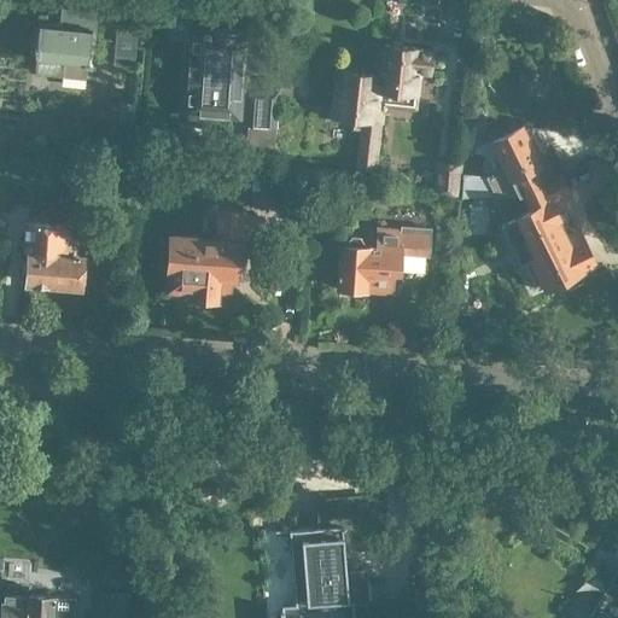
[(36,58),(64,62),(63,76),(86,79),(87,65),(91,65),(92,62),(87,62),(89,44),(94,45),(98,11),(62,7),(59,24),(40,22),(36,46),(35,46),(34,52),(36,52),(36,58)]
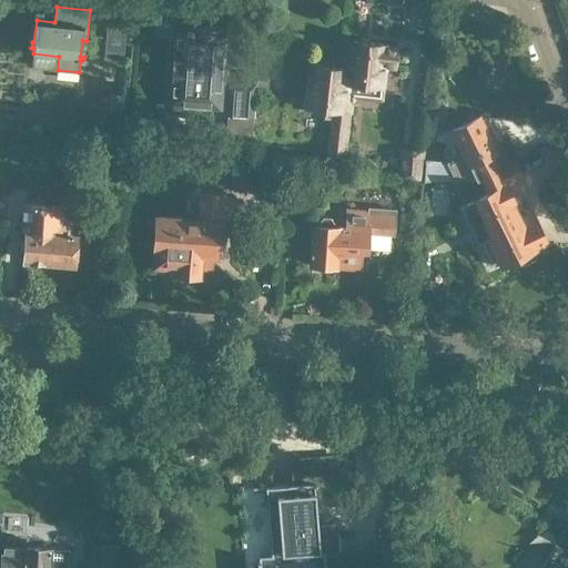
[(200,32),(179,31),(176,52),(174,51),(173,63),(175,63),(175,69),(172,68),(171,80),(174,80),(172,107),(189,108),(189,104),(220,107),(222,83),(219,83),(222,34),(211,33),(211,31),(201,30),(200,32)]
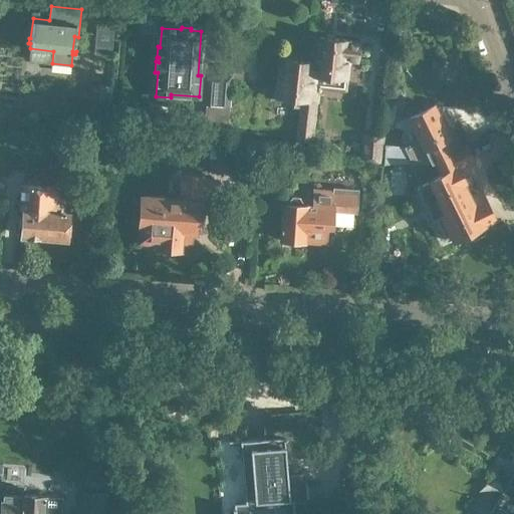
[(113,30),(97,29),(94,55),(111,57),(113,30)]
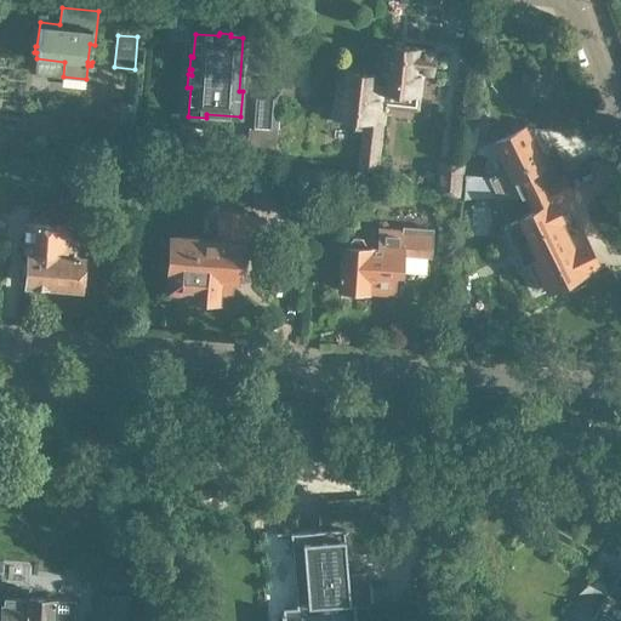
[(376,108),(383,45),(380,75),(352,73),(353,69),(341,68),(335,118),(355,120),(355,129),(359,129),(355,170),(376,171),(375,186),(377,187),(377,192),(380,192),(380,181),(391,181),(392,161),(381,160),(383,124),(386,124),(387,109),(376,108)]
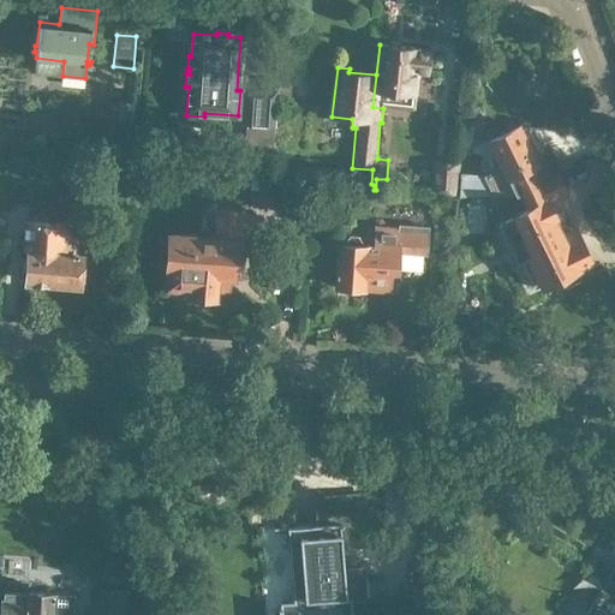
[(383,108),(382,123),(384,103),(412,106),(416,72),(428,73),(430,52),(418,51),(418,48),(380,45),(372,107),(383,108)]
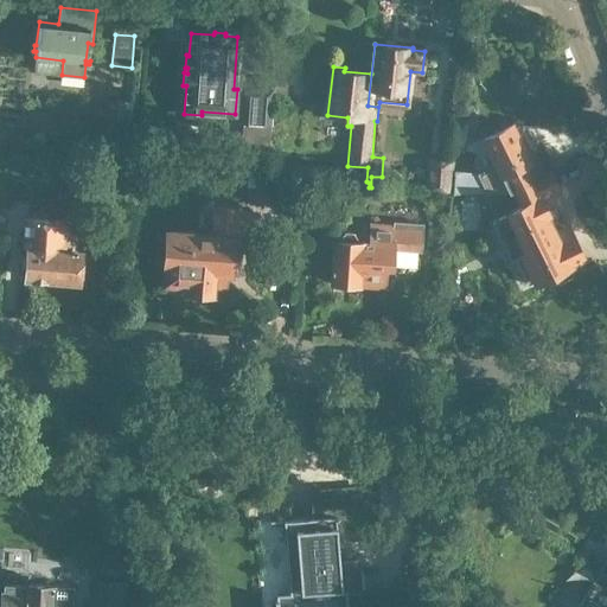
[(273,94),(243,91),(241,127),(242,127),(242,128),(269,131),(273,94)]
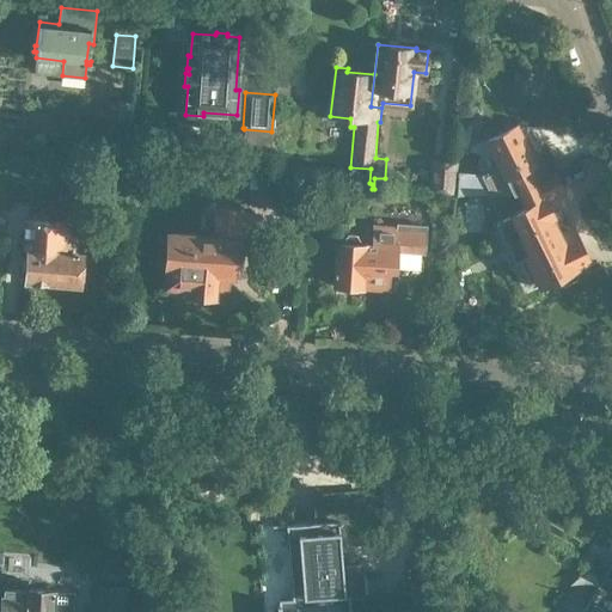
[(512,175),(519,189),(549,176),(546,169),(536,150),(542,141),(537,129),(522,127),(522,126),(518,127),(516,124),(484,140),(503,179),(512,175)]
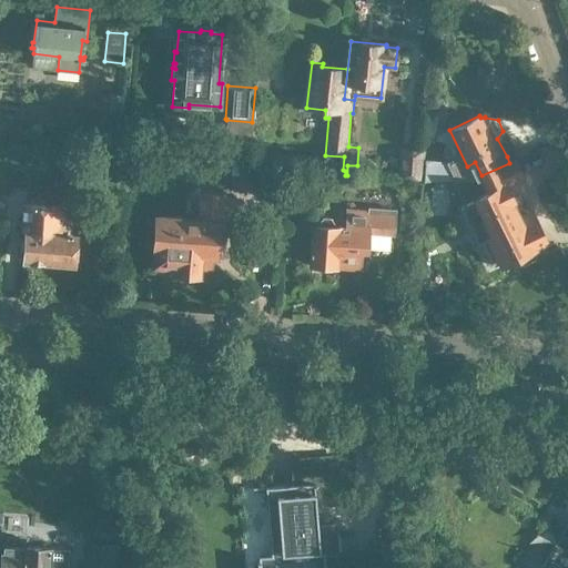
[(530,153),(526,144),(514,151),(518,159),(530,153)]
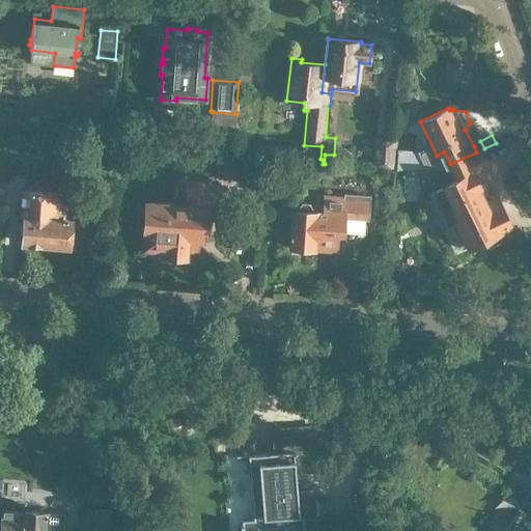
[(371,168),(396,170),(398,140),(373,138),(371,168)]
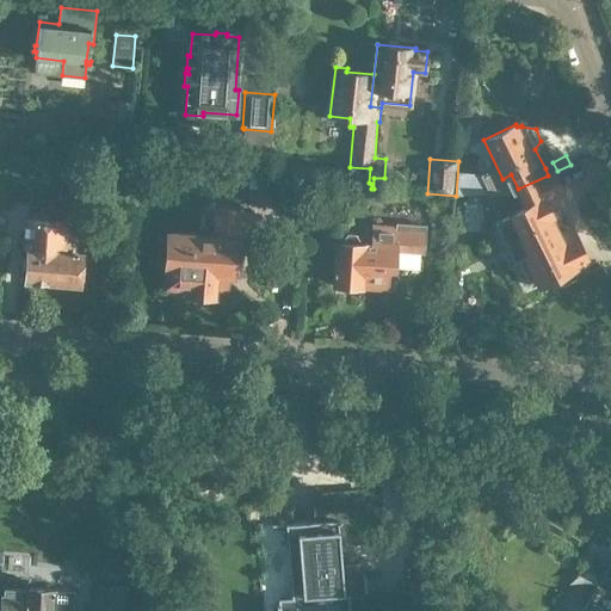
[(113,171),(112,187),(124,187),(125,171),(113,171)]
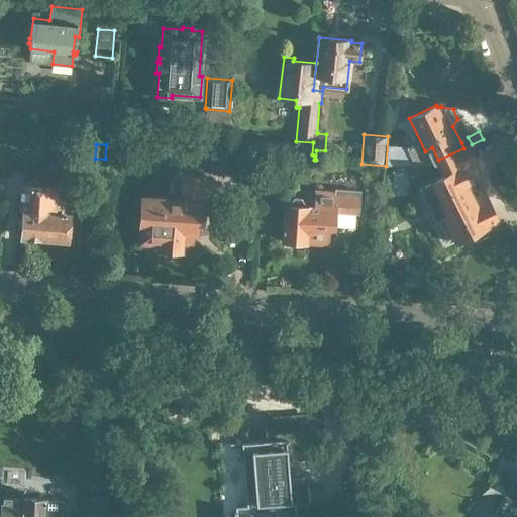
[(463,148),(438,160),(444,172),(429,179),(438,198),(431,202),(428,207),(434,219),(439,219),(449,240),(453,239),(453,240),(497,219),(485,194),(475,200),(466,181),(467,181),(460,168),(475,161),(469,146),(463,148)]
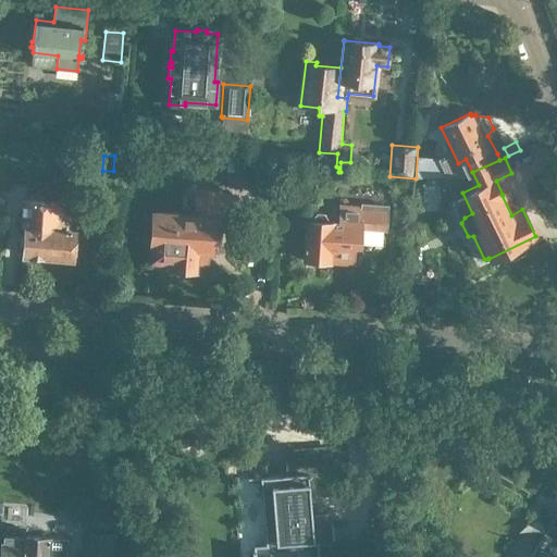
[(413,178),(411,215),(432,217),(434,181),(413,178)]
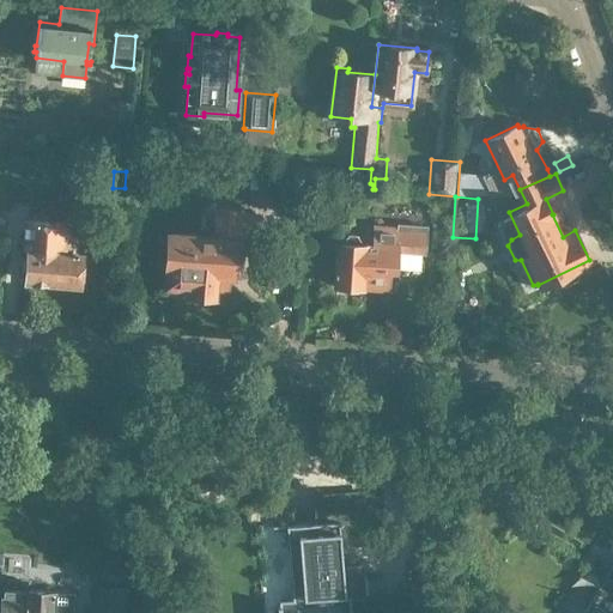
[(28,248),(25,280),(31,280),(47,281),(48,279),(80,281),(84,250),(83,250),(85,224),(70,223),(70,220),(25,217),(24,241),(37,241),(36,249),(28,248)]
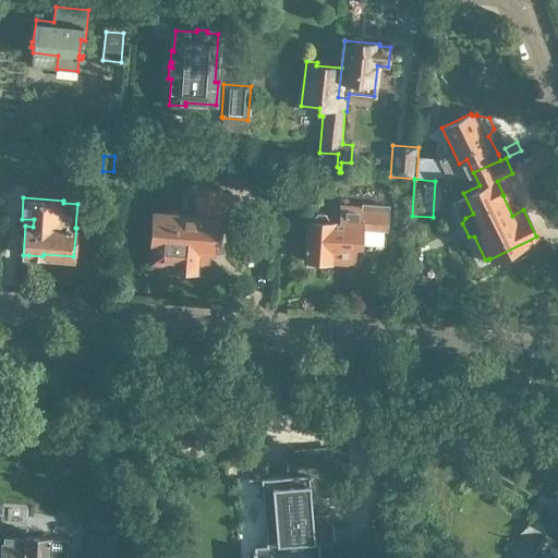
[(307,219),(304,258),(353,263),(354,246),(362,246),(363,230),(386,232),(388,208),(362,206),(362,209),(340,207),(339,222),(336,222),(336,220),(329,219),(325,213),(317,213),(312,217),(313,219),(307,219)]
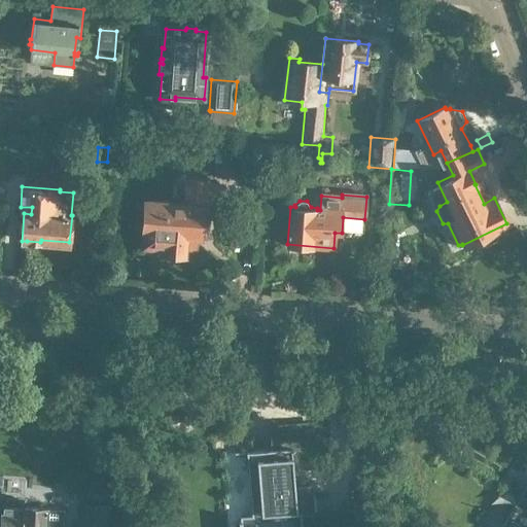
[(145,198),(142,245),(164,247),(163,252),(184,253),(184,248),(195,249),(196,236),(201,237),(204,202),(203,202),(203,198),(186,197),(186,201),(145,198)]
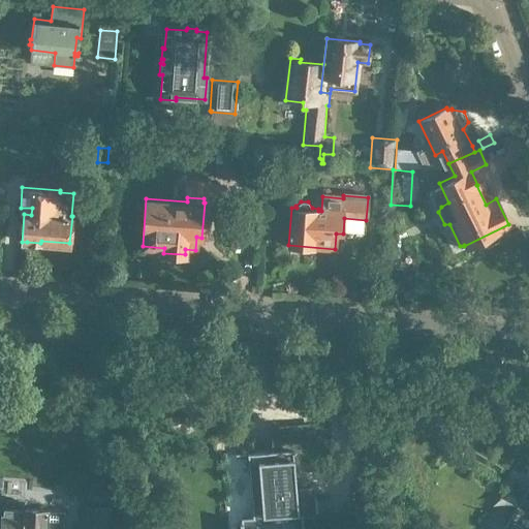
[(298,501),(293,449),(249,454),(253,517),(240,519),(241,528),(303,528),(302,514),(314,512),(313,499),(298,501)]
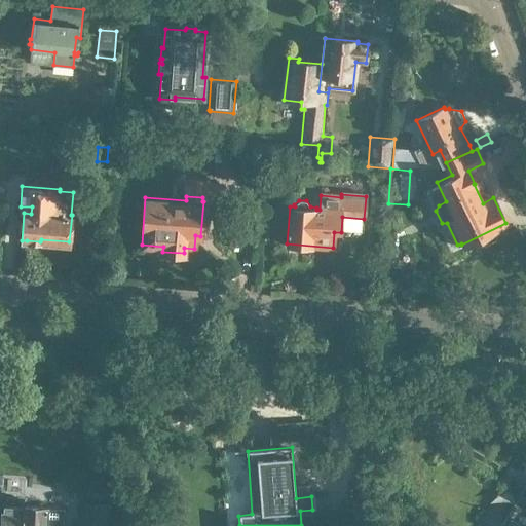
[(4,503),(2,525),(63,525),(65,508),(48,506),(48,503),(23,501),(23,500),(17,497),(10,496),(6,499),(4,503)]
